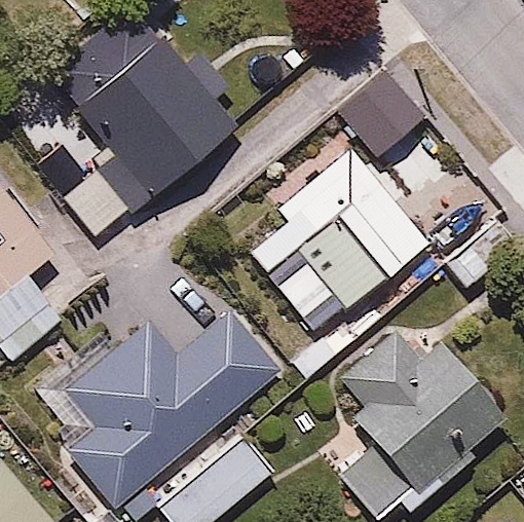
[(202,45),(180,65),(142,20),(114,42),(106,34),(57,75),(79,103),(22,150),(97,239),(235,123),(212,96),(230,79),(202,45)]
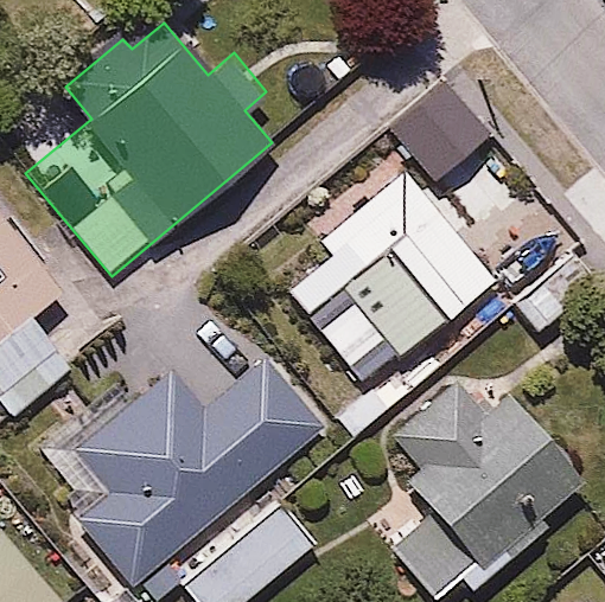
[(0,403),(10,415),(119,322),(0,180),(0,403)]
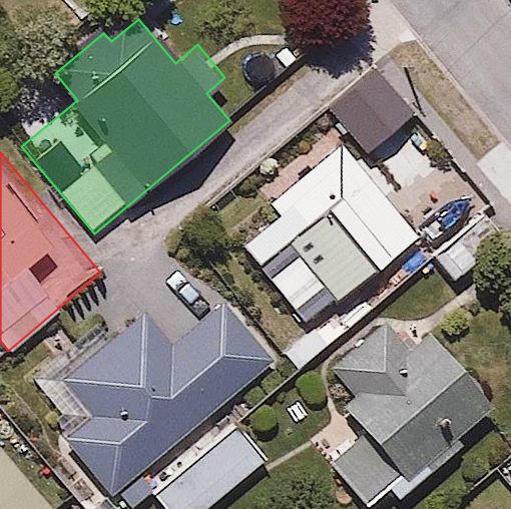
[(337,163),(238,245),(311,332),(409,248),(337,163)]
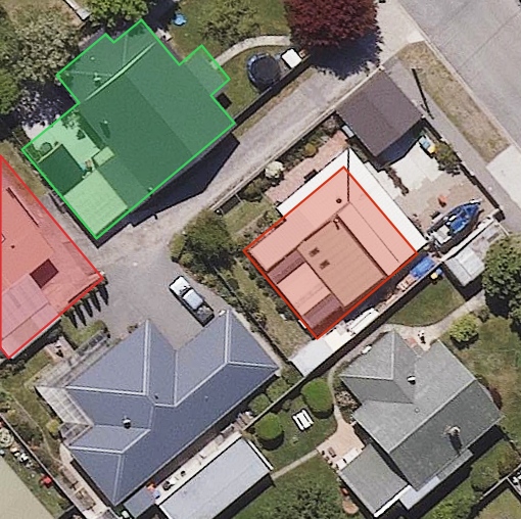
[(465,438),(503,406),(413,304),(334,376),(360,407),(349,415),(365,432),(324,466),(368,518),(376,518),(397,500),(406,510),(475,452),(465,438)]
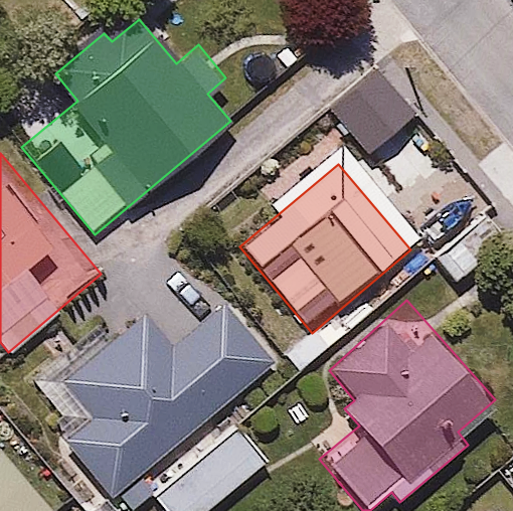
[(93,417),(59,445),(102,496),(94,502),(101,510),(137,510),(155,497),(166,510),(208,510),(268,462),(222,407),(273,366),(221,303),(168,347),(142,313),(61,379),(93,417)]
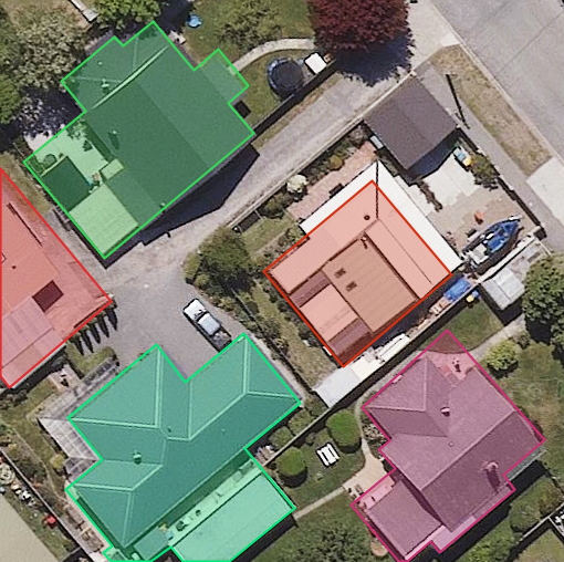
[(561,561),(554,552),(542,561),(561,561)]
